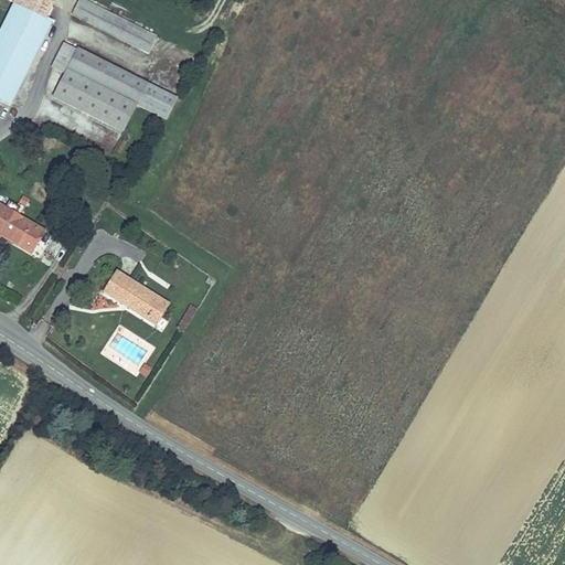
[(51,2),(44,0),(12,0),(0,27),(0,97),(9,102),(13,92),(23,97),(28,86),(19,81),(48,18),(44,16),(51,2)]
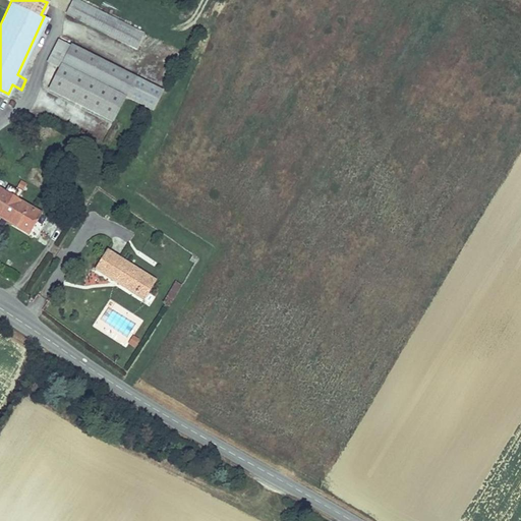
[(143,27),(80,0),(67,0),(64,10),(137,42),(143,27)]
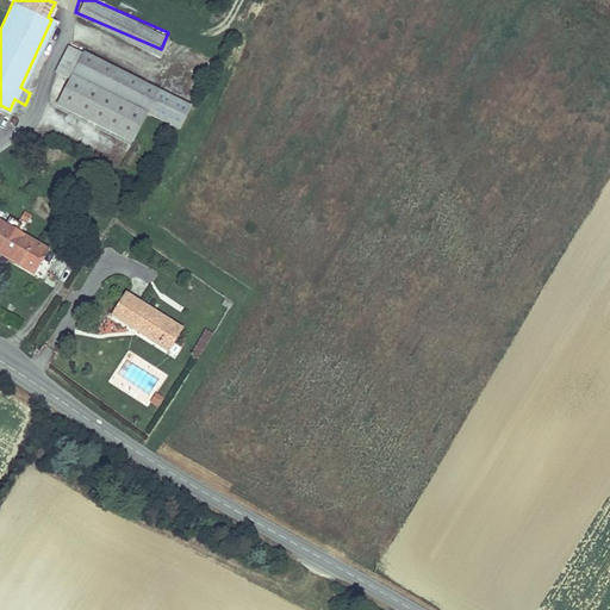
[(80,49),(67,42),(55,67),(68,73),(80,49)]
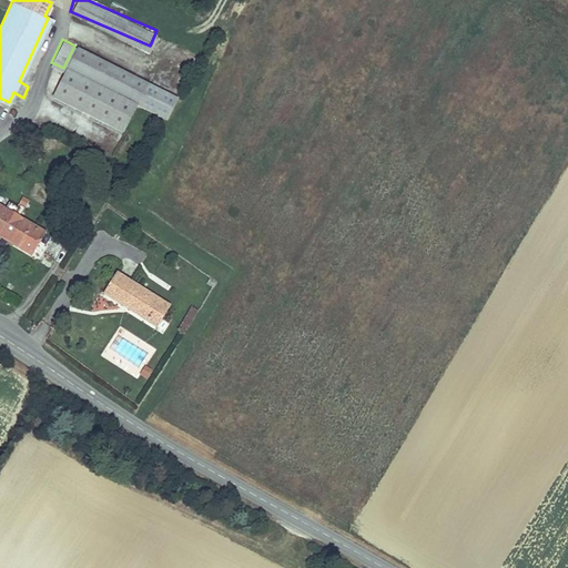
[(145,79),(75,43),(74,46),(63,68),(51,92),(121,128),(145,79)]
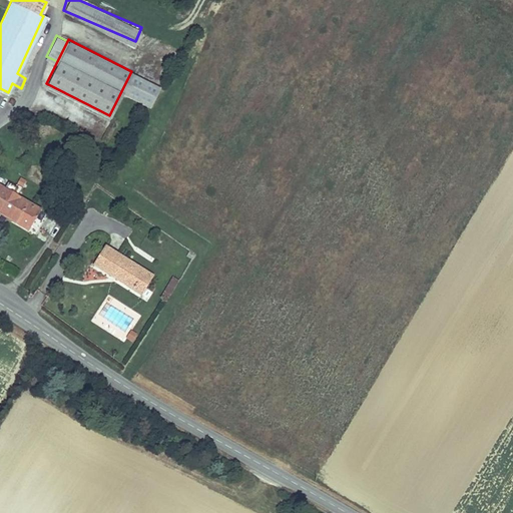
[(44,209),(0,187),(0,212),(34,229),(44,209)]
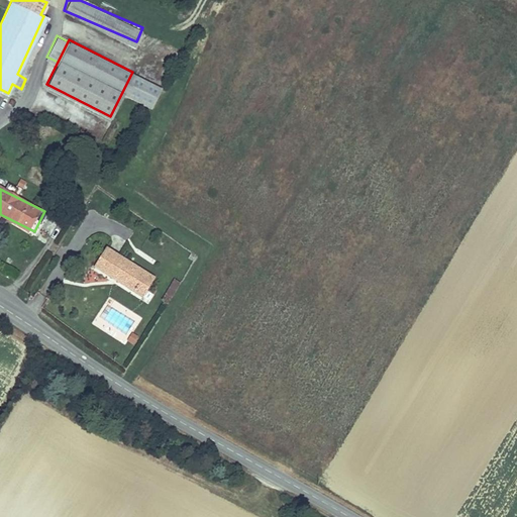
[(96,265),(143,295),(156,276),(109,245),(96,265)]
